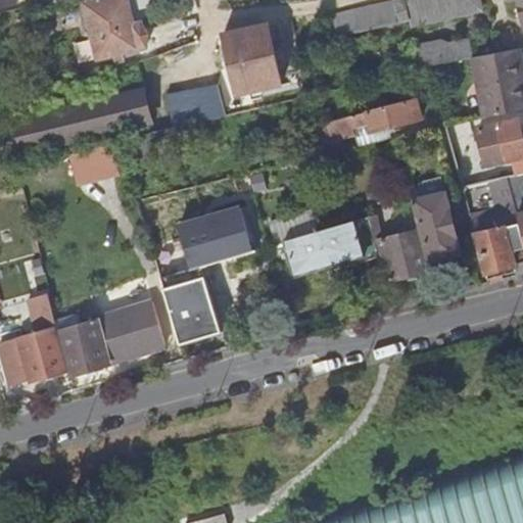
[(98,59),(114,55),(115,60),(125,58),(124,53),(148,48),(143,26),(133,28),(126,0),(108,0),(86,6),(98,59)]
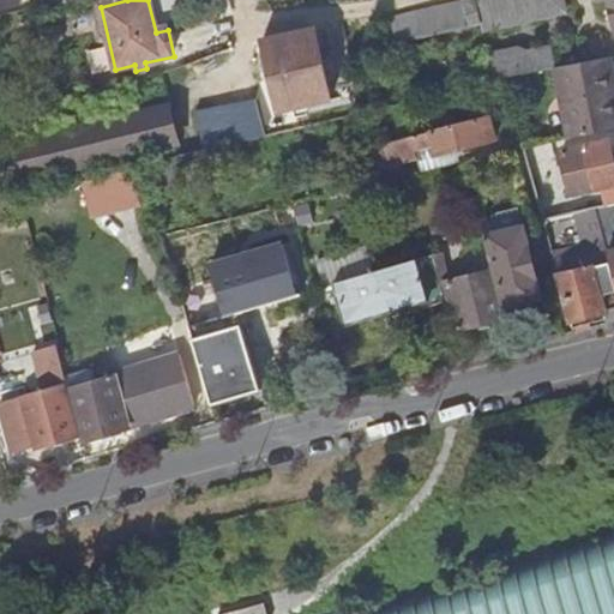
[(468,29),(482,25),(475,0),(470,0),(462,2),(468,29)]
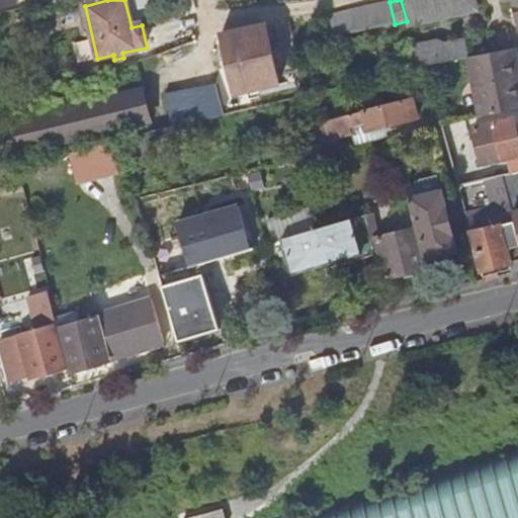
[(468,13),(466,4),(412,17),(407,0),(401,0),(407,21),(408,27),(468,13)]
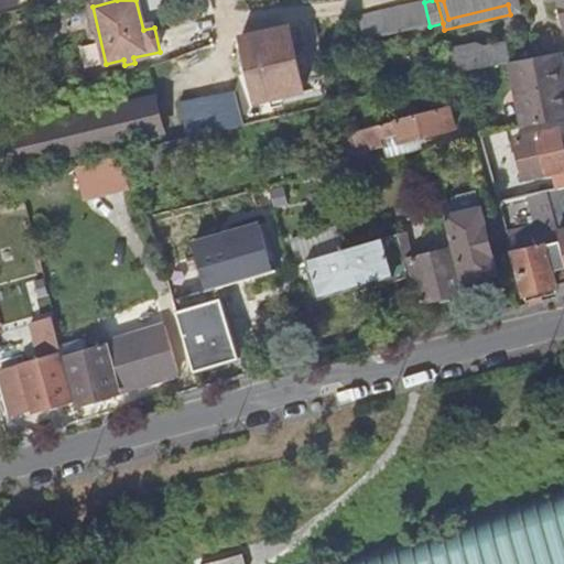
[(443,0),(448,19),(508,4),(506,0),(443,0)]
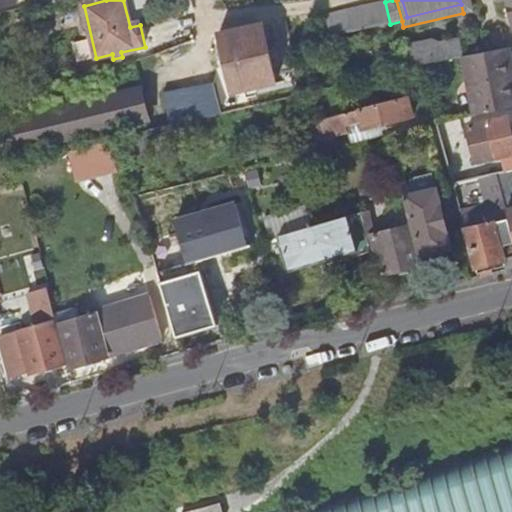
[(332,37),(390,24),(385,2),(327,15),(332,37)]
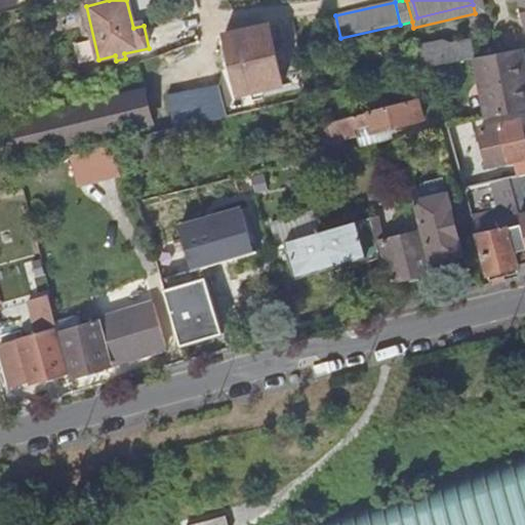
[(473,4),(475,13),(484,11),(482,2),(473,4)]
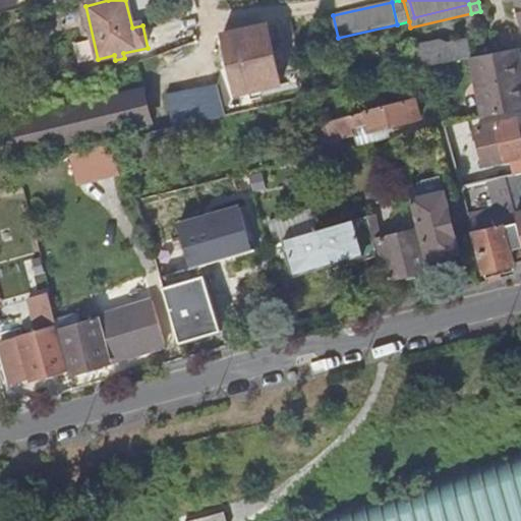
[(224,35),(237,95),(281,85),(268,25),(224,35)]
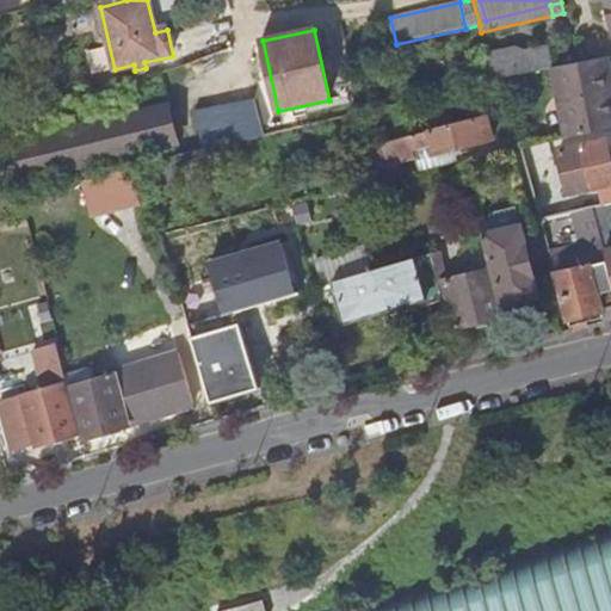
[(530,73),(549,69),(545,51),(526,56),(525,51),(488,59),(493,81),(497,80),(503,79),(530,73)]
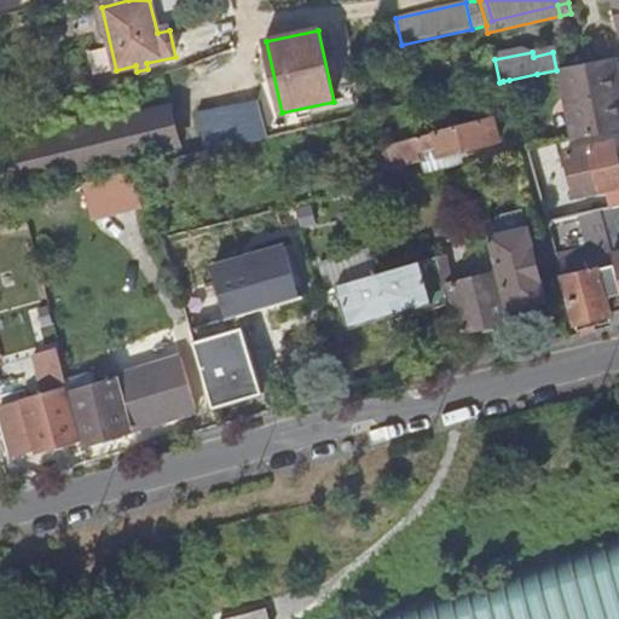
[(618,92),(613,58),(562,69),(574,138),(618,129),(618,92)]
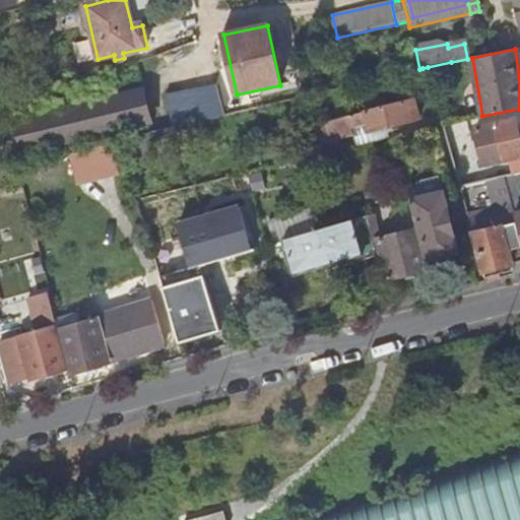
[(217,83),(175,93),(183,125),(225,115),(217,83)]
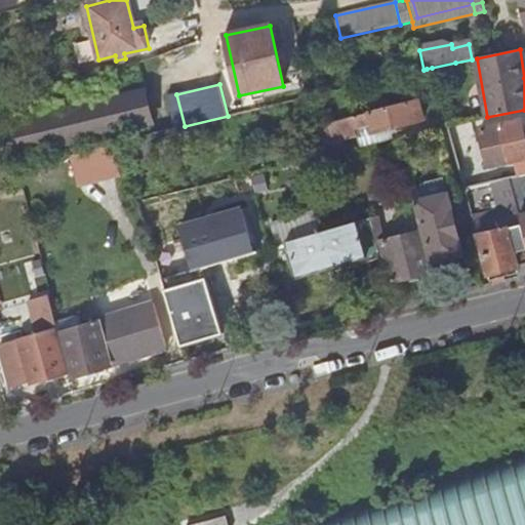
[(16,123),(24,152),(150,121),(143,91),(16,123)]
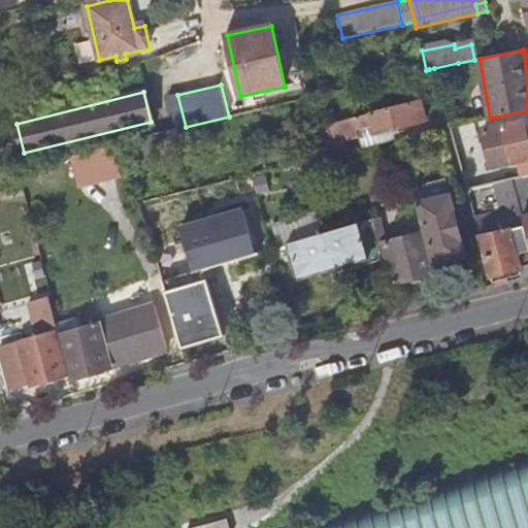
[(177,129),(186,127),(177,95),(169,96),(177,129)]
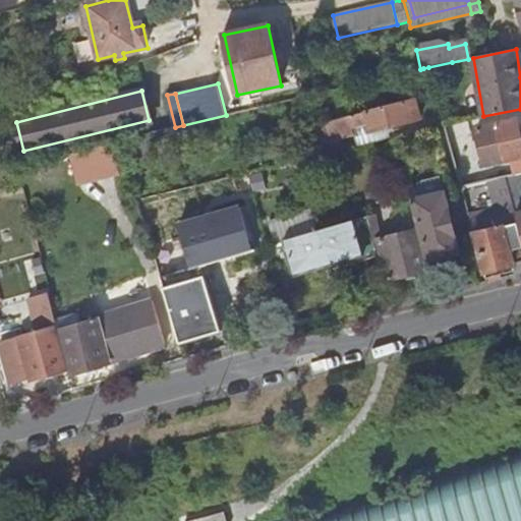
[(3,108),(14,104),(13,95),(1,98),(3,108)]
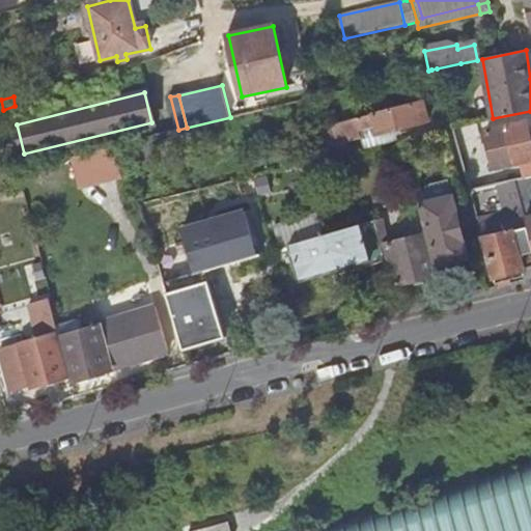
[(379,137),(379,135),(418,126),(413,106),(332,126),(334,136),(370,128),(373,138),(379,137)]
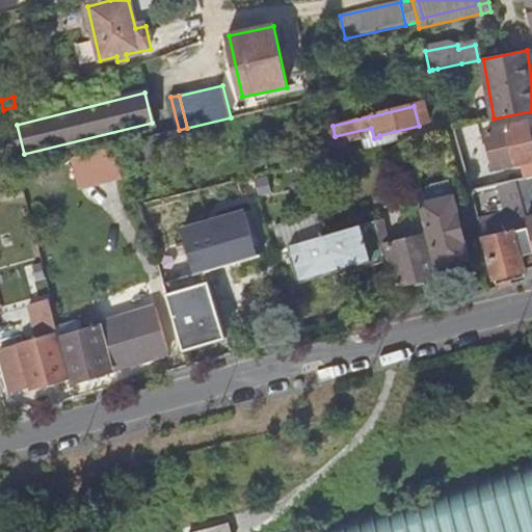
[(525,180),(531,178),(531,143),(527,125),(485,135),(494,170),(521,163),(525,180)]
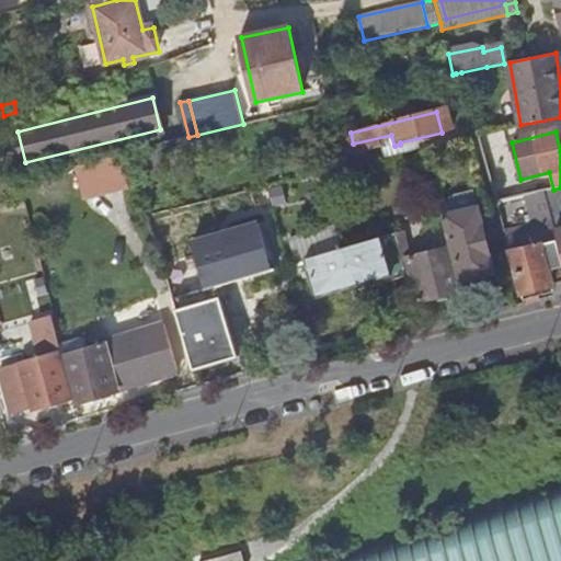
[(496,204),(505,202),(488,137),(479,139),(496,204)]
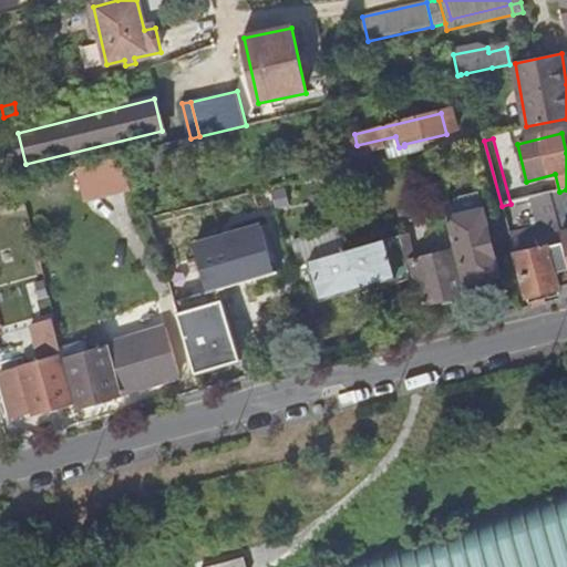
[(327,175),(330,187),(348,183),(344,171),(327,175)]
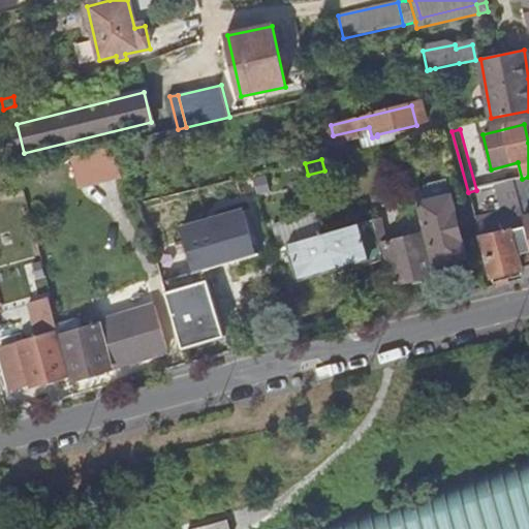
[(421,204),(450,195),(446,180),(429,184),(430,189),(418,192),(421,204)]
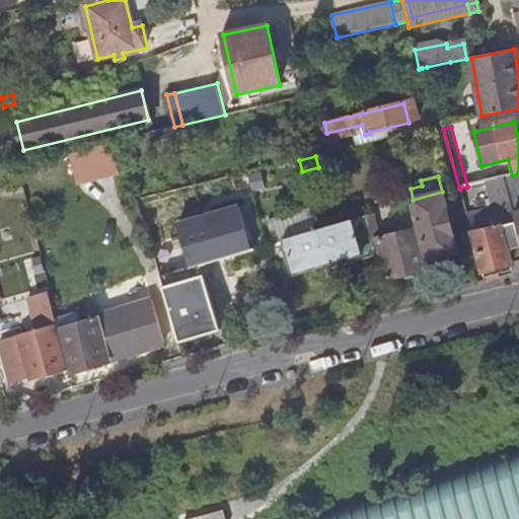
[(201,264),(227,256),(214,213),(239,207),(228,177),(137,200),(141,215),(159,276),(201,264)]
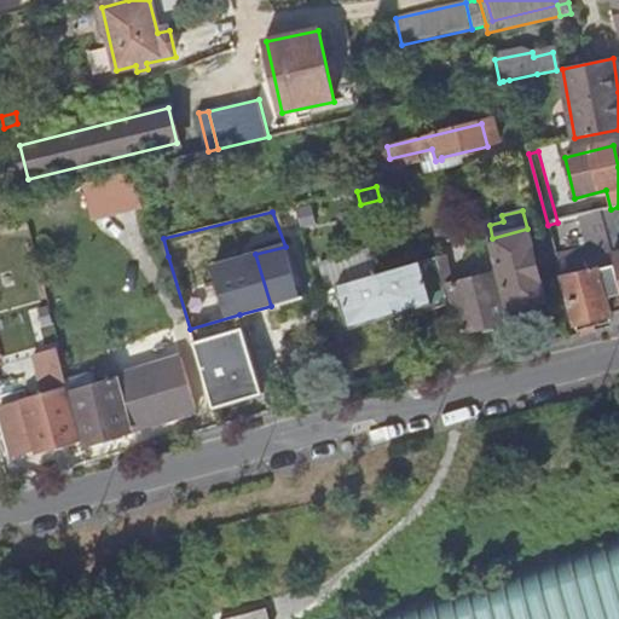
[(618,317),(618,273),(617,265),(601,212),(578,217),(588,248),(556,256),(578,330),(596,325),(595,324),(599,319),(612,316),(612,318),(618,317)]
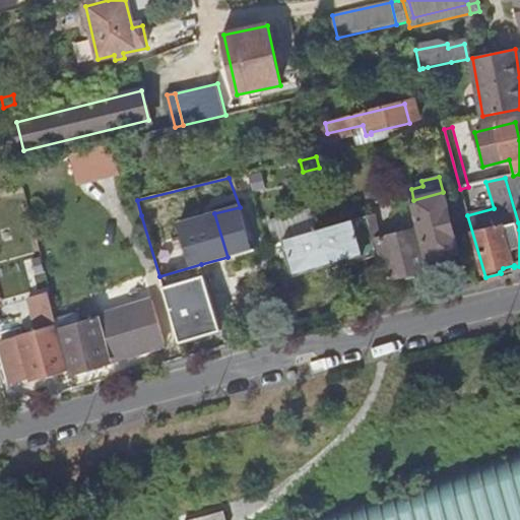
[(474,186),(468,187),(460,189),(464,204),(478,200),(474,186)]
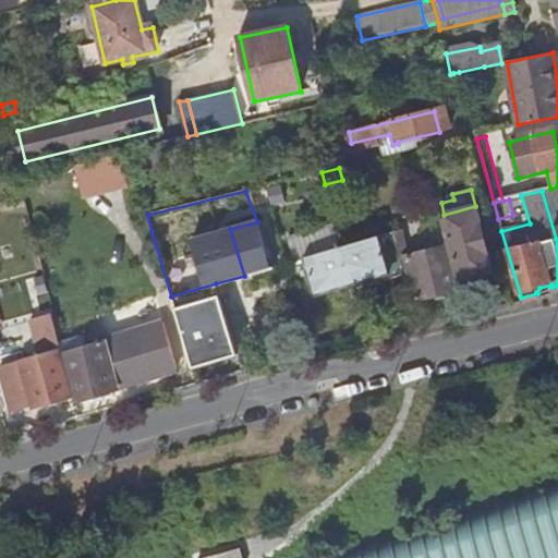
[(451,246),(462,288),(494,279),(475,206),(444,215),(445,220),(451,246)]
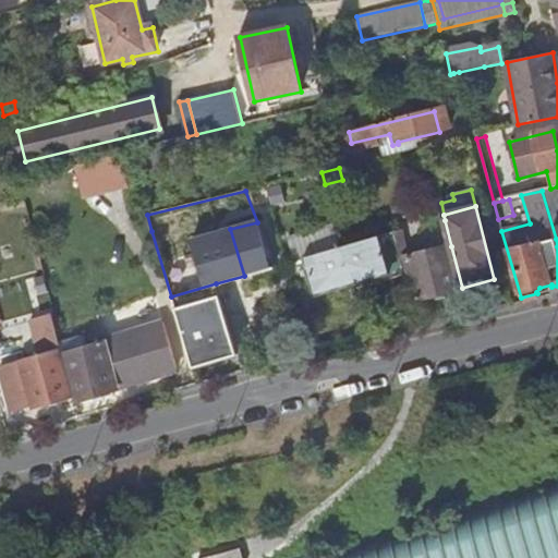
[(305,257),(340,247),(335,226),(288,239),(294,261),(305,257)]
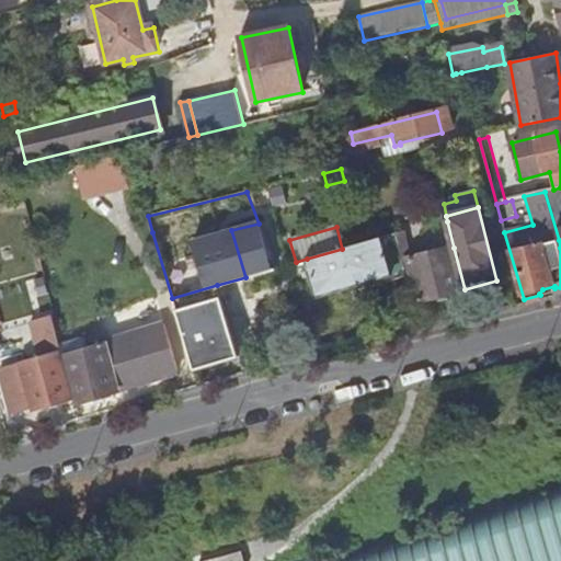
[(317,296),(405,272),(396,232),(342,249),(307,259),(317,296)]
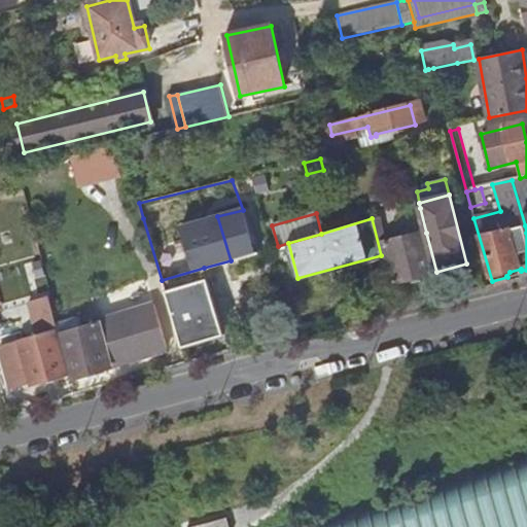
[(393,282),(436,272),(426,233),(385,244),(393,282)]
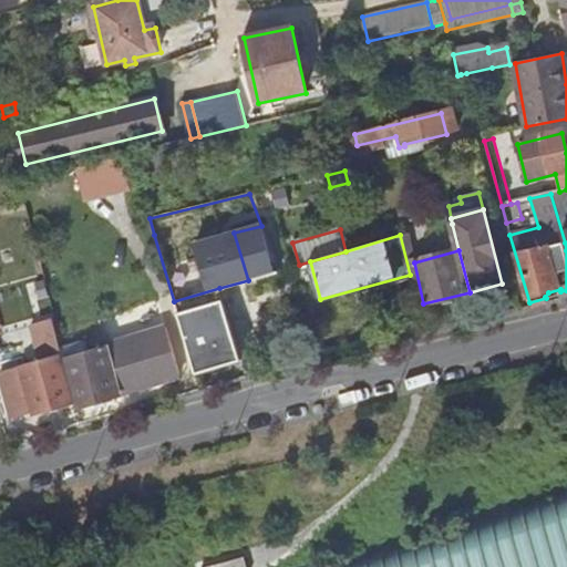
[(241,362),(219,288),(174,301),(187,344),(196,374),(241,362)]
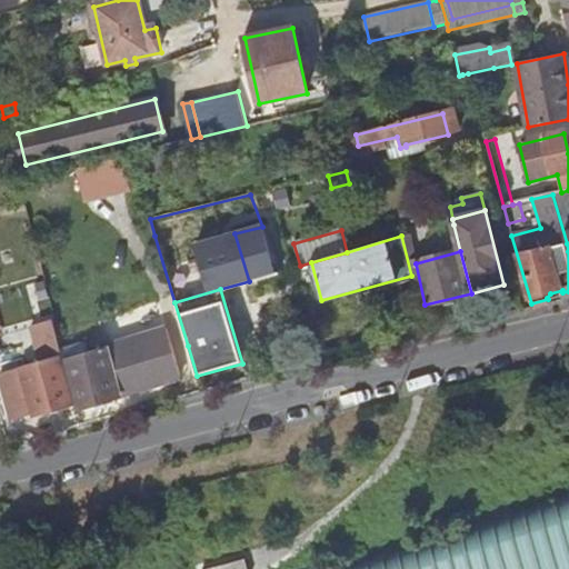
[(52,350),(60,348),(53,321),(46,323),(52,350)]
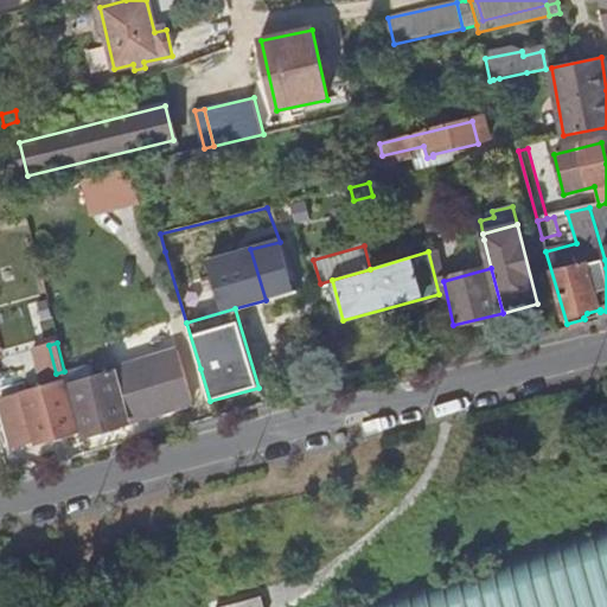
[(178,350),(114,366),(115,372),(129,420),(193,402),(178,350)]
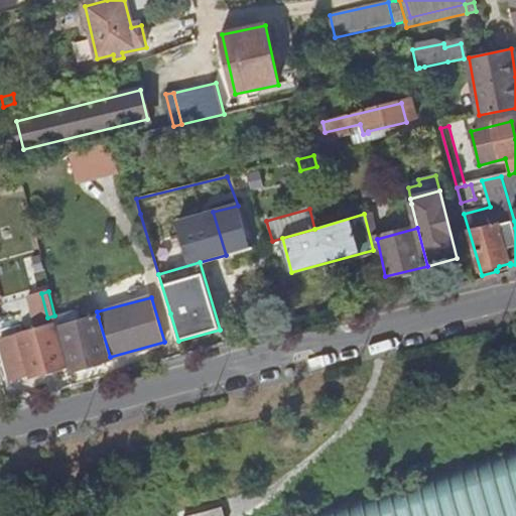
[(77,310),(55,316),(57,325),(68,365),(69,371),(110,360),(98,316),(80,321),(77,310)]
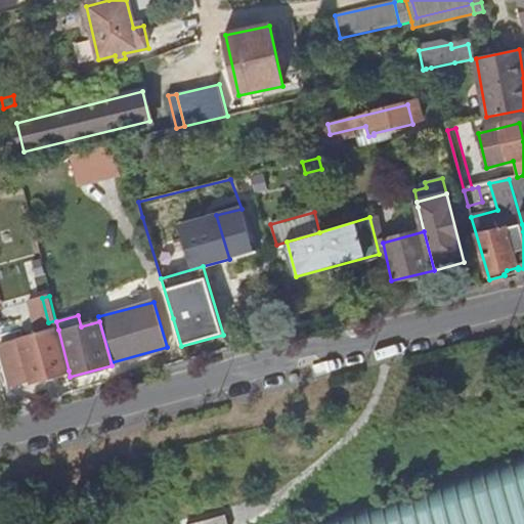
[(31,381),(69,370),(58,330),(19,340),(31,381)]
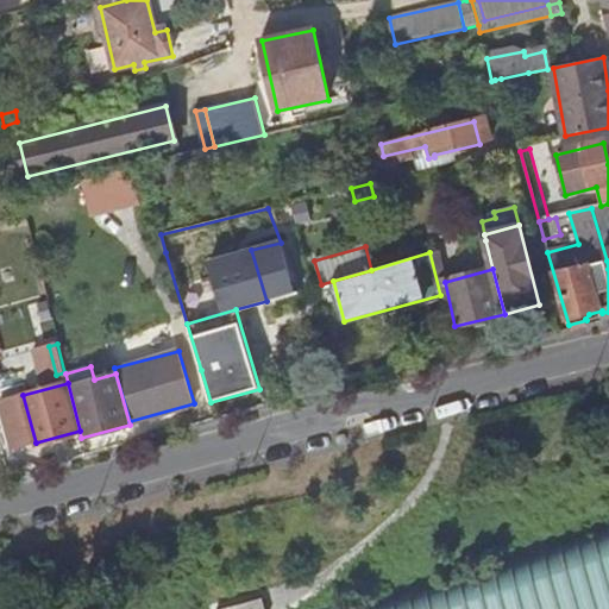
[(608,608),(608,535),(558,553),(374,608),(608,608)]
